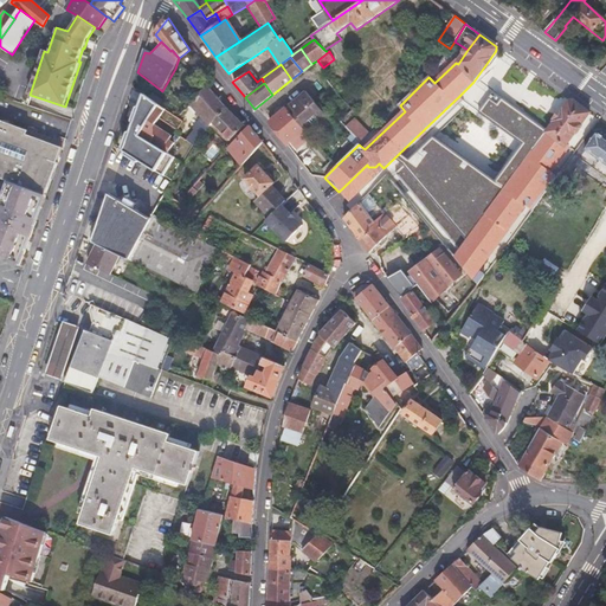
[(207,86),(202,92),(186,109),(198,121),(200,117),(204,121),(187,142),(194,149),(210,129),(226,108),(207,86)]
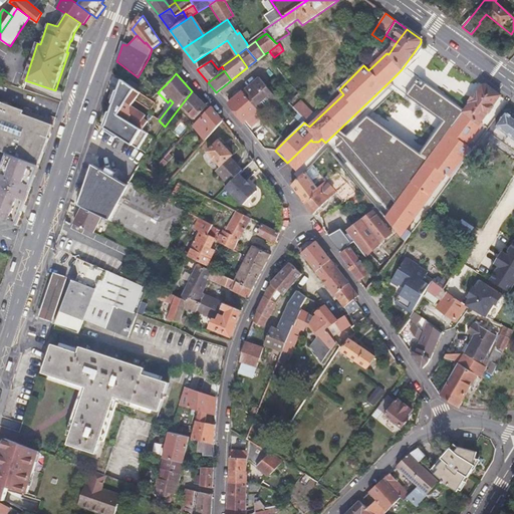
[(246,94),(261,109),(269,101),(271,104),(277,99),(257,78),(243,91),(246,94)]
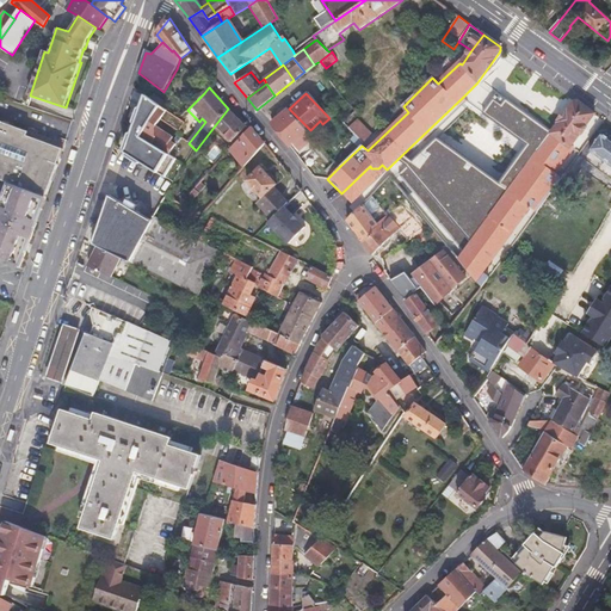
[(495,184),(434,139),(406,167),(399,173),(461,250),(549,135),(497,93),(481,112),(524,146),(495,184)]
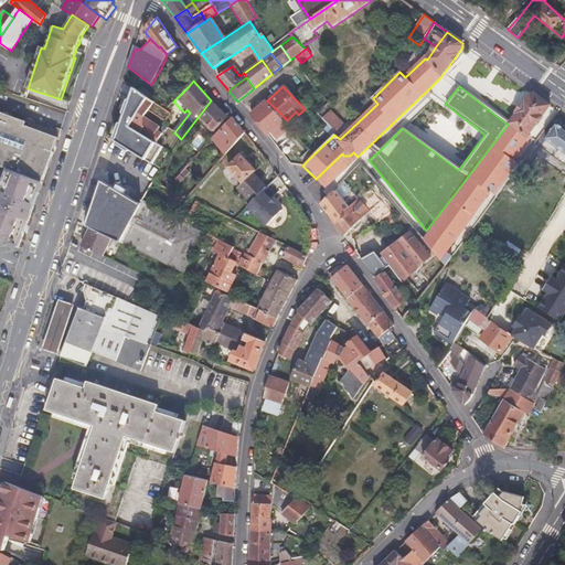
[(152,105),(134,91),(116,144),(153,166),(163,148),(157,145),(162,135),(158,131),(161,128),(144,118),(152,105)]
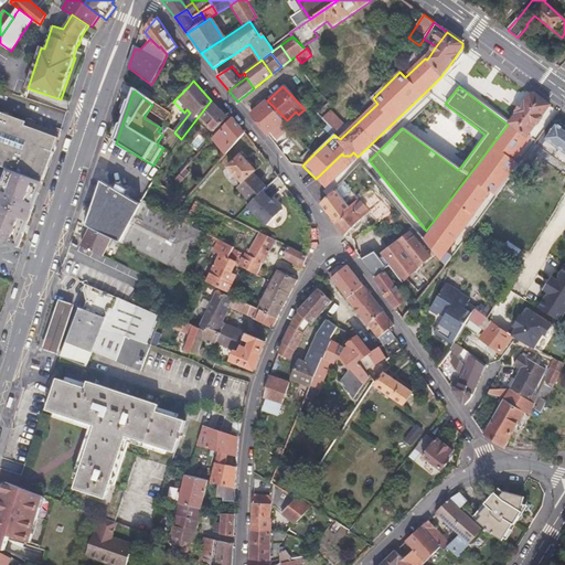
[(536,95),(529,97),(508,125),(426,231),(422,236),(444,264),(450,255),(445,251),(490,190),(497,194),(520,163),(514,160),(532,136),(530,136),(539,124),(540,125),(544,119),(542,117),(550,105),(536,95)]
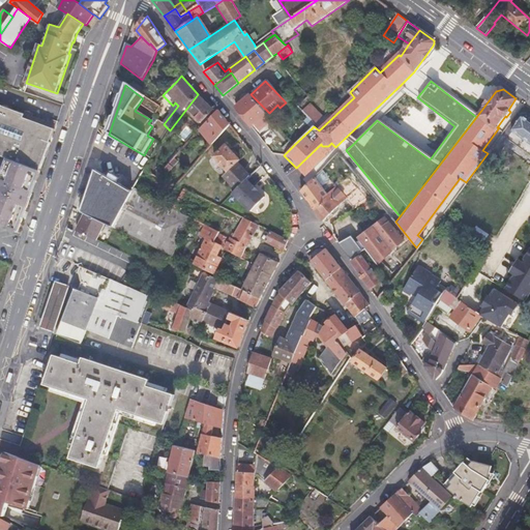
[(215,112),(198,94),(183,113),(188,118),(190,115),(200,124),(198,126),(200,128),(202,126),(215,112)]
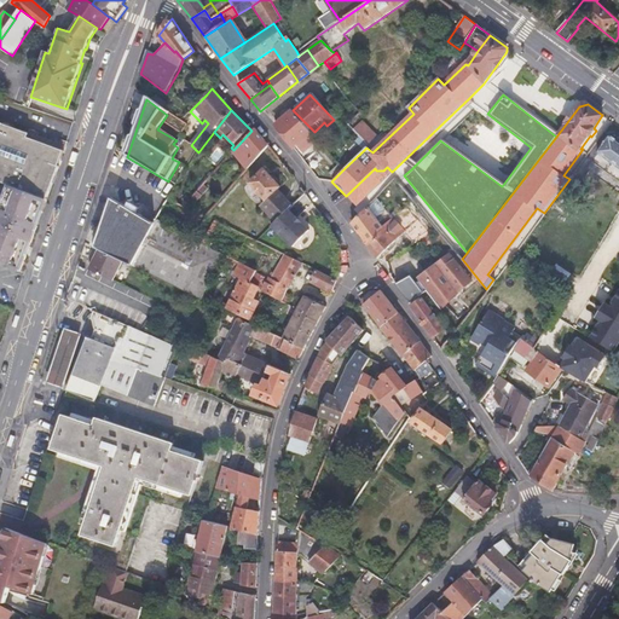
[(302,155),(318,142),(311,134),(294,116),(289,111),(272,127),(293,149),(295,146),(302,155)]
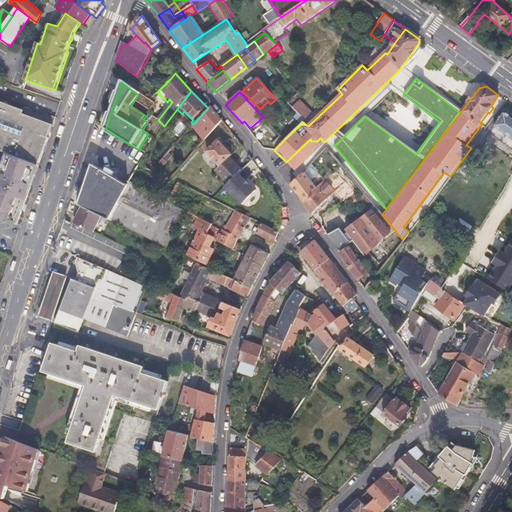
[(243,96),(257,111),(260,109),(245,94),(243,96)]
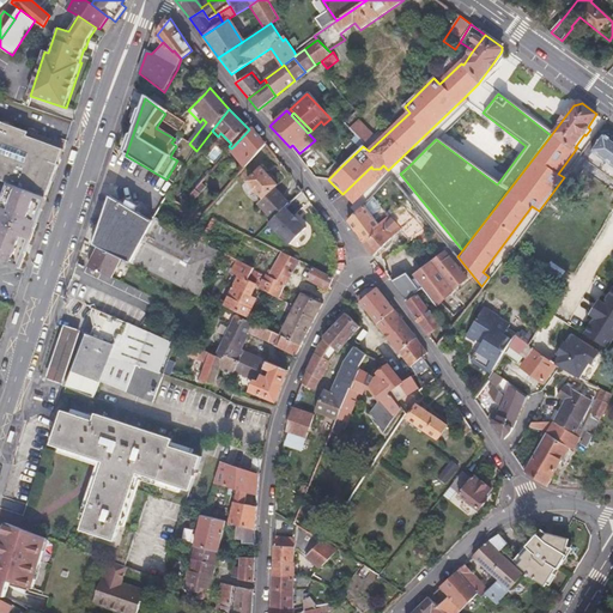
[(0,181),(7,183),(46,198),(58,165),(56,164),(62,150),(26,137),(28,133),(28,132),(0,121),(0,181)]
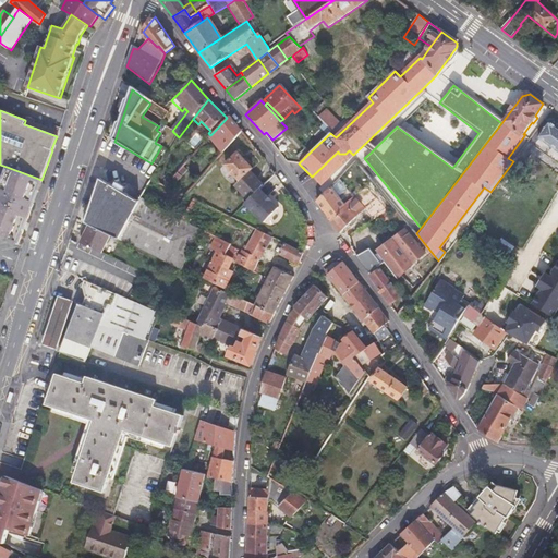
[(319,118),(332,131),(338,125),(326,112),(319,118)]
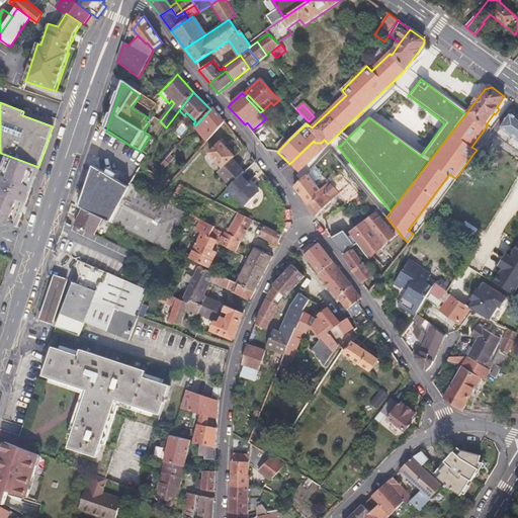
[(212,107),(210,109),(197,123),(209,138),(224,121),(212,107)]
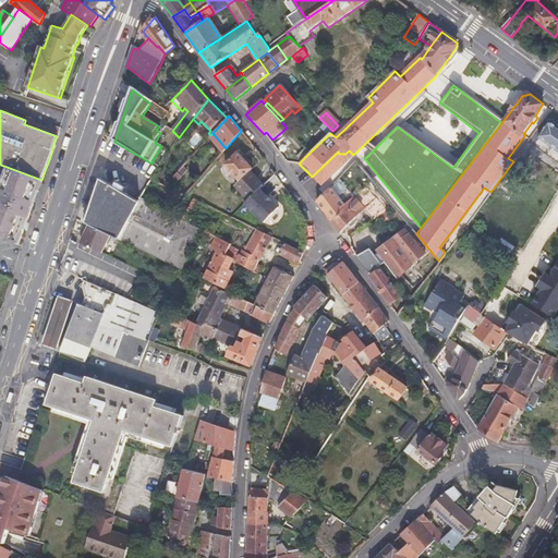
[(557,128),(550,122),(533,146),(557,165),(557,128)]
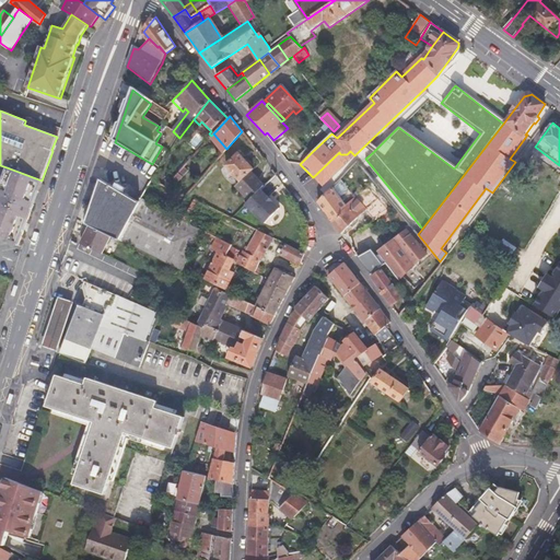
[(241,181),(249,172),(253,170),(238,154),(225,165),(230,170),(224,175),(229,178),(234,174),(241,181)]
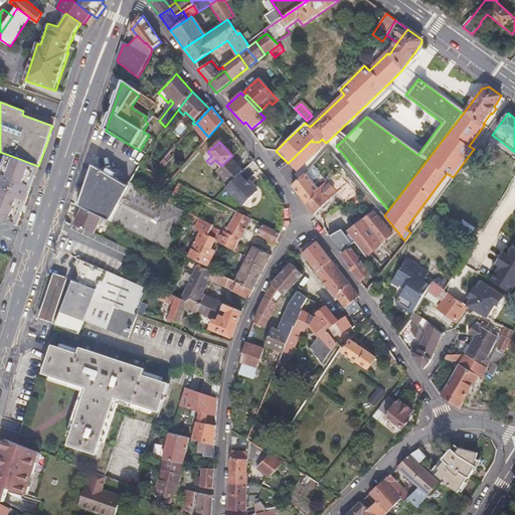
[(0,219),(18,227),(38,166),(6,154),(0,170),(0,219)]
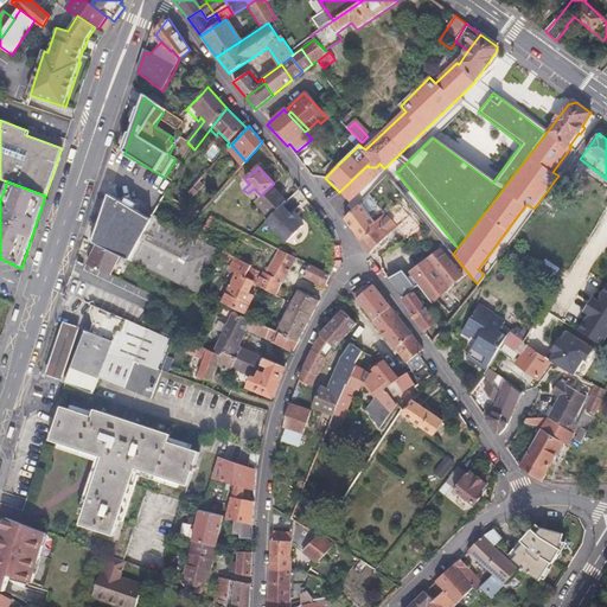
[(190,197),(193,200),(200,193),(206,186),(203,183),(196,190),(190,197)]
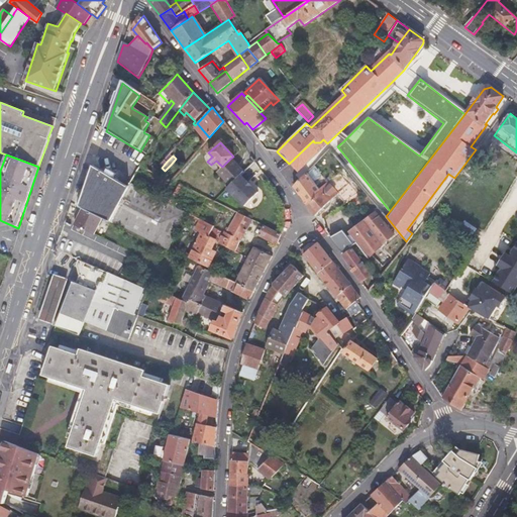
[(97,158),(90,183),(120,198),(128,183),(132,182),(133,180),(97,158)]
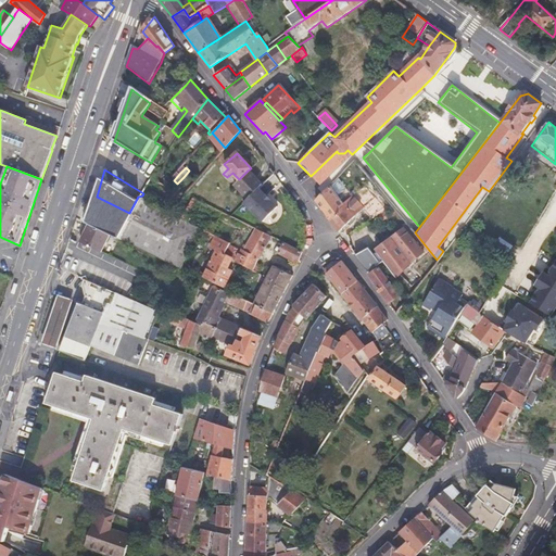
[(159,169),(153,178),(158,181),(163,173),(159,169)]
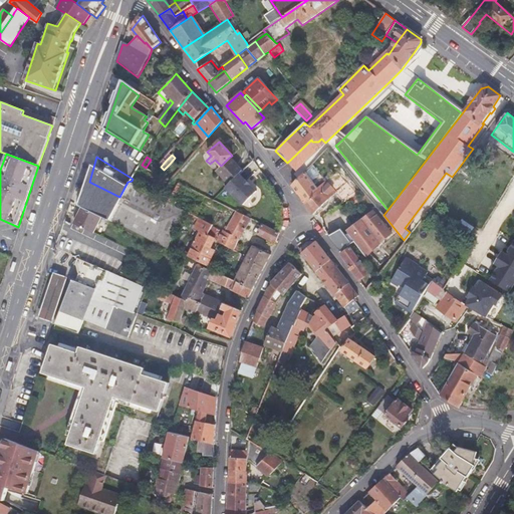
[(239,174),(242,171),(229,158),(221,166),(216,171),(229,184),(239,174)]
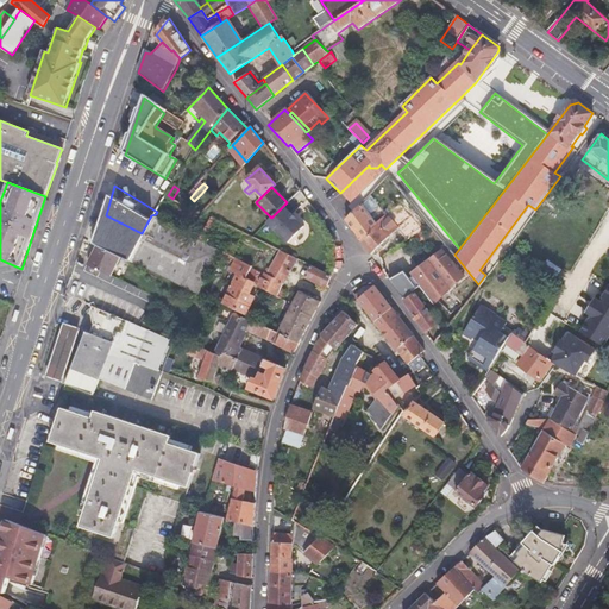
[(371,193),(344,219),(360,242),(378,226),(376,223),(372,218),(370,214),(380,207),(371,193)]
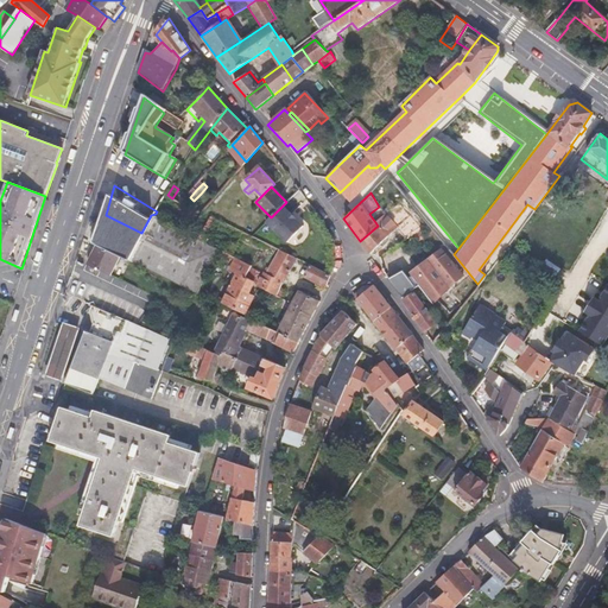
[(271,217),(265,223),(287,242),(303,226),(283,206),(271,217)]
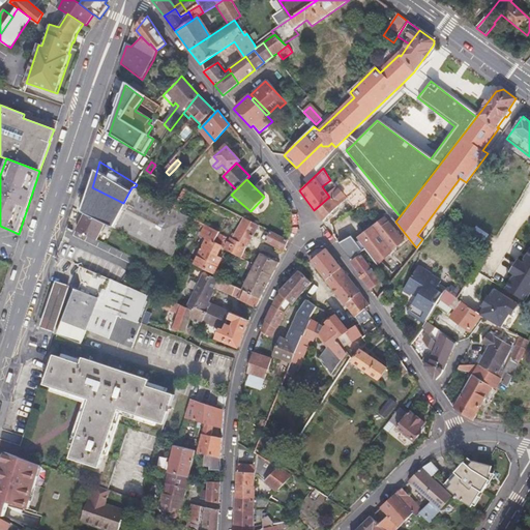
[(123,203),(92,187),(91,190),(125,208),(136,189),(137,186),(136,186),(131,187),(123,203)]
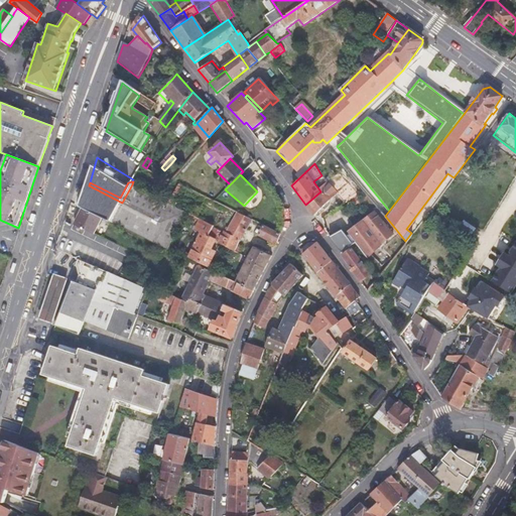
[(320,191),(305,205),(313,216),(338,192),(328,181),(318,188),(320,191)]
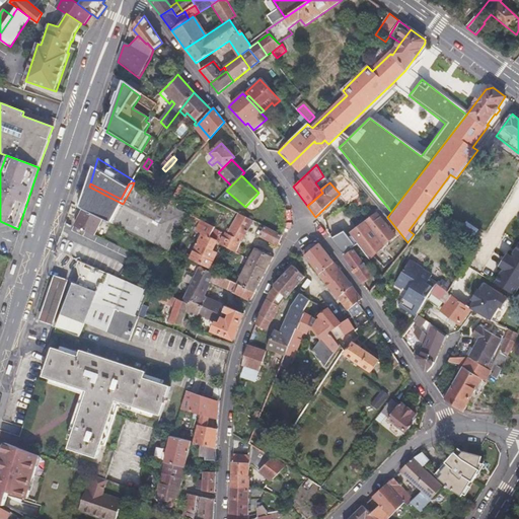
[(123,204),(89,187),(82,208),(85,210),(103,219),(170,251),(188,214),(179,210),(170,205),(133,186),(123,204)]
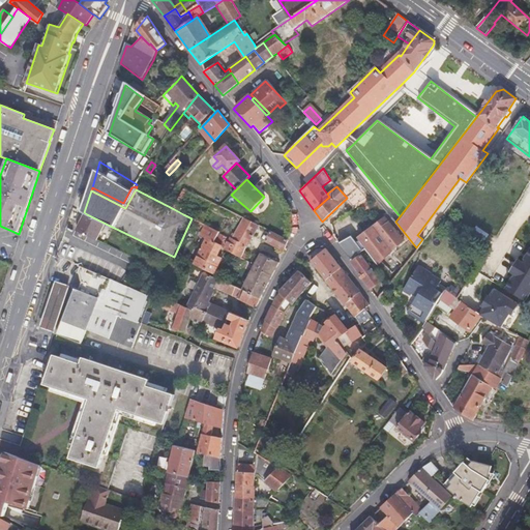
[(185,190),(176,206),(174,209),(183,214),(195,195),(185,190)]
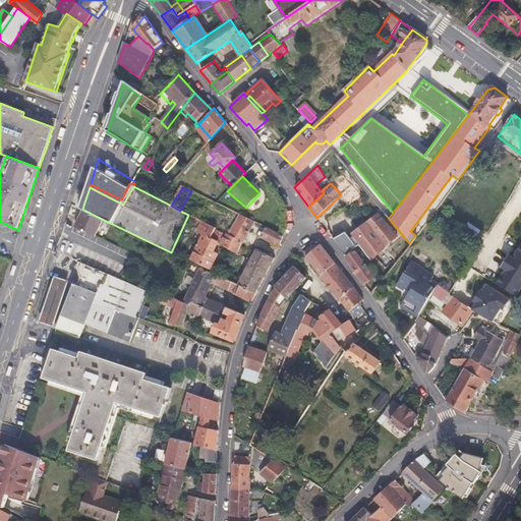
[(346,200),(349,206),(355,203),(351,196),(346,200)]
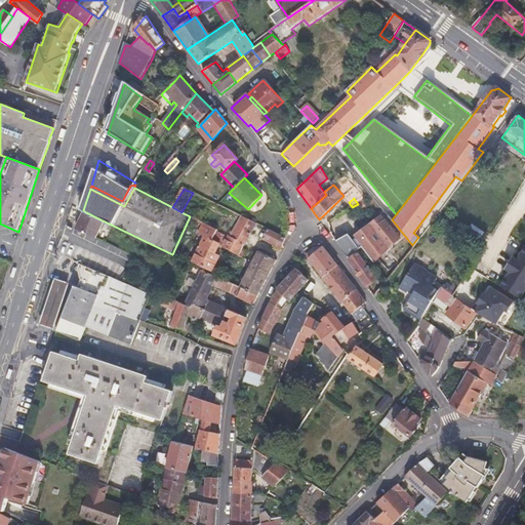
[(105,221),(86,212),(78,229),(96,239),(105,221)]
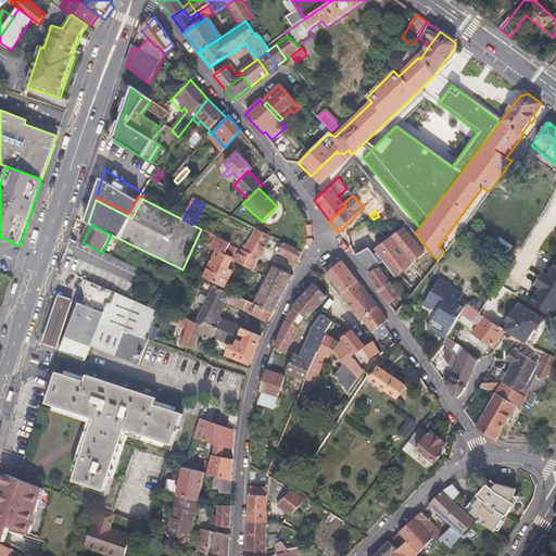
[(405,228),(376,251),(377,252),(383,261),(395,277),(425,255),(405,228)]
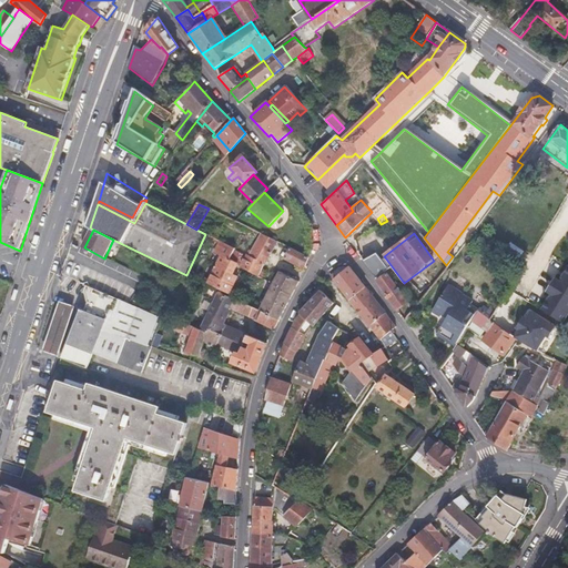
[(277,242),(262,234),(253,252),(250,251),(245,259),(234,253),(231,259),(239,263),(241,269),(259,276),(264,266),(265,265),(277,242)]
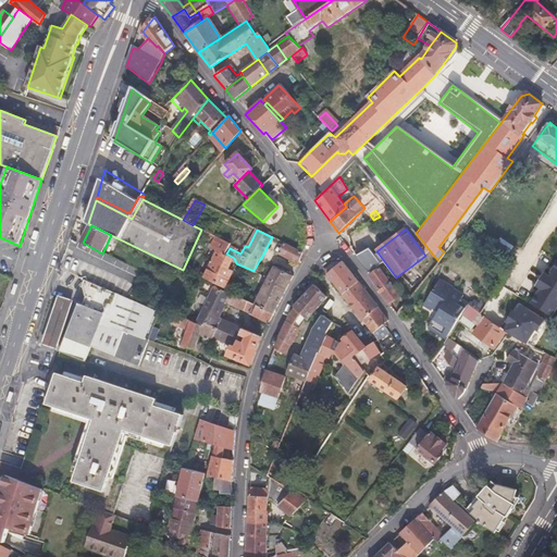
[(214,236),(203,231),(202,235),(212,240),(214,236)]
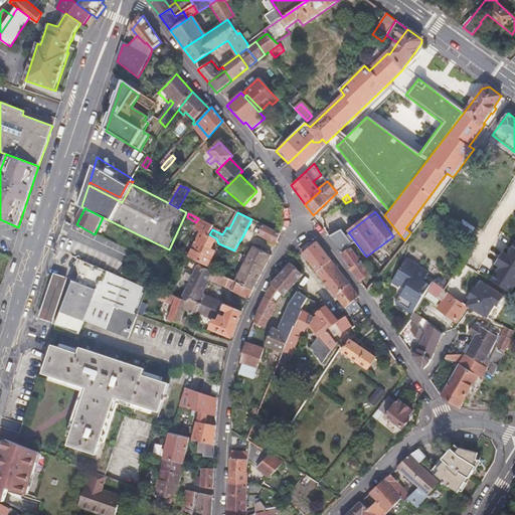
[(209,234),(212,229),(213,226),(200,219),(194,229),(202,234),(191,256),(208,265),(216,248),(212,246),(216,238),(209,234)]
